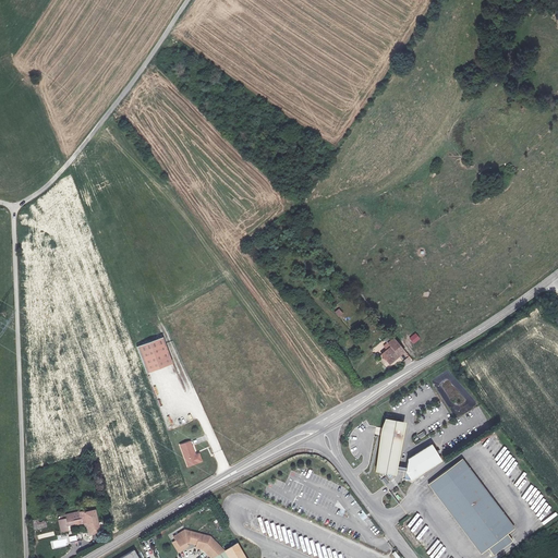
[(415,334),(410,339),(414,343),(420,339),(415,334)]
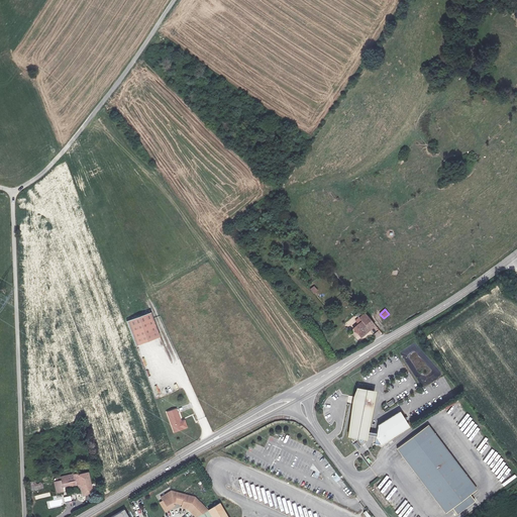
[(152,314),(128,323),(136,346),(161,338),(152,314)]
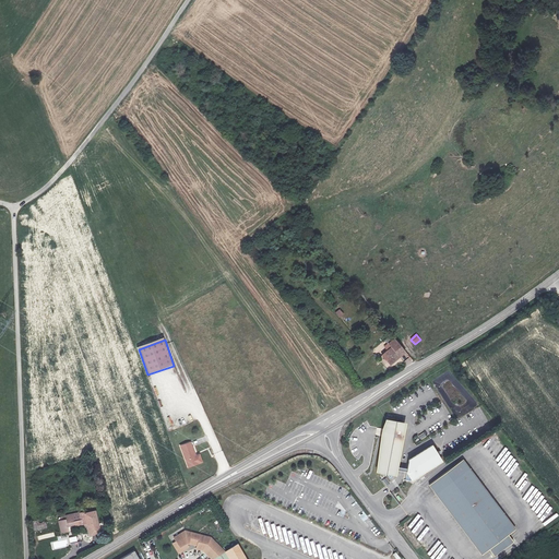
[(392,348),(382,356),(390,365),(405,353),(394,340),(389,345),(392,348)]
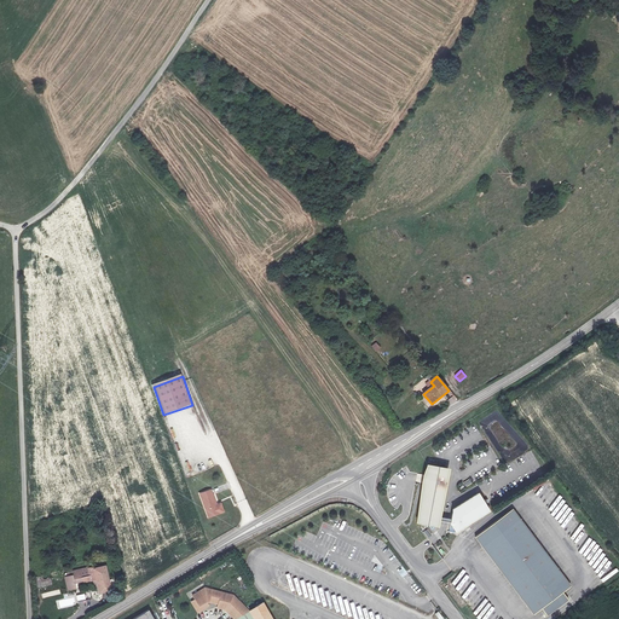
[(438,528),(449,469),(427,466),(424,475),(422,478),(421,480),(420,484),(421,486),(422,489),(415,527),(426,528),(432,534),(438,528)]
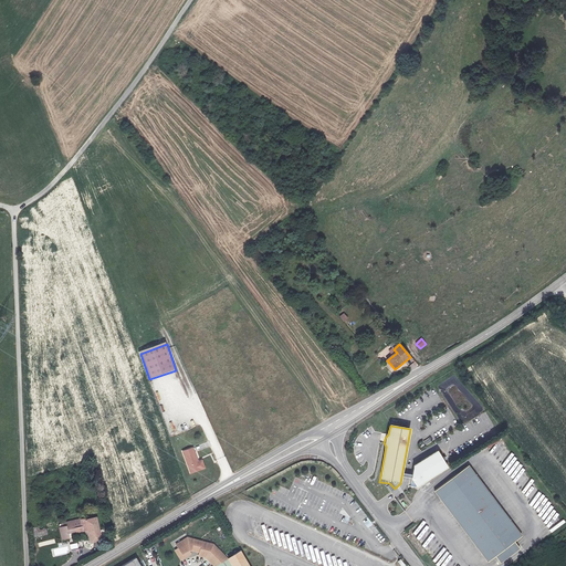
[(194,450),(184,453),(191,474),(201,471),(199,463),(194,450)]
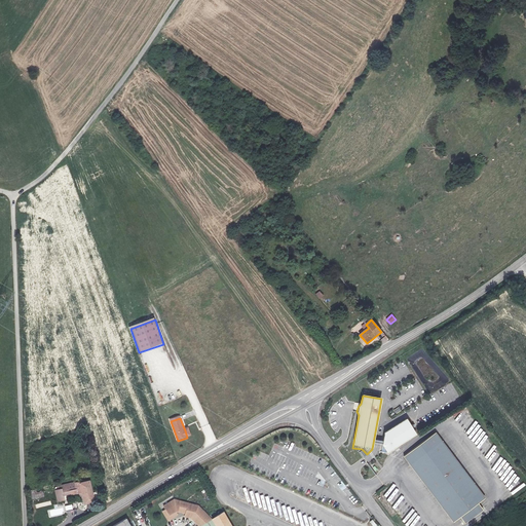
[(415,435),(406,420),(385,431),(382,445),(387,453),(415,435)]
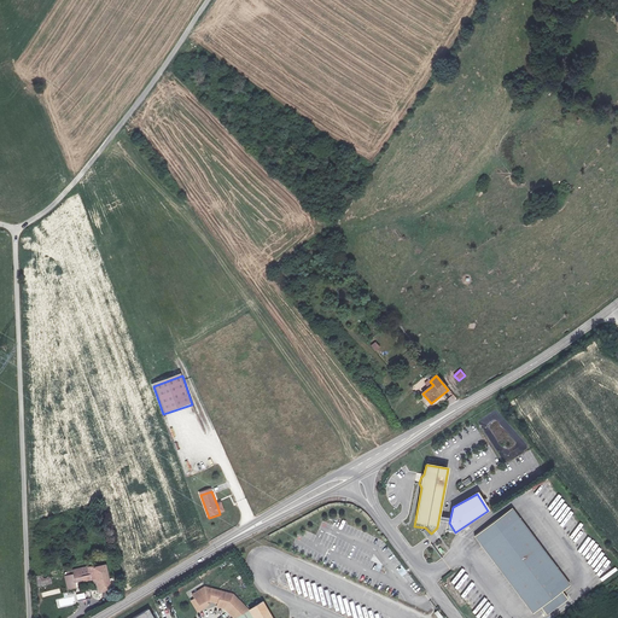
[(541,606),(563,589),(570,583),(512,511),(477,538),(535,611),(541,606)]
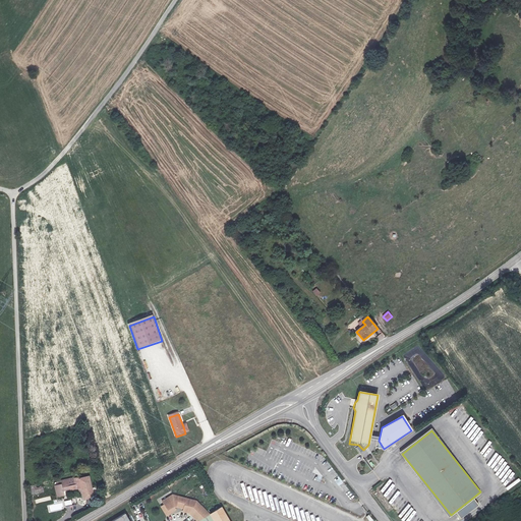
[(82,500),(92,498),(90,489),(93,489),(90,476),(80,478),(80,476),(61,480),(63,488),(70,486),(71,491),(77,489),(77,485),(80,485),(82,500)]
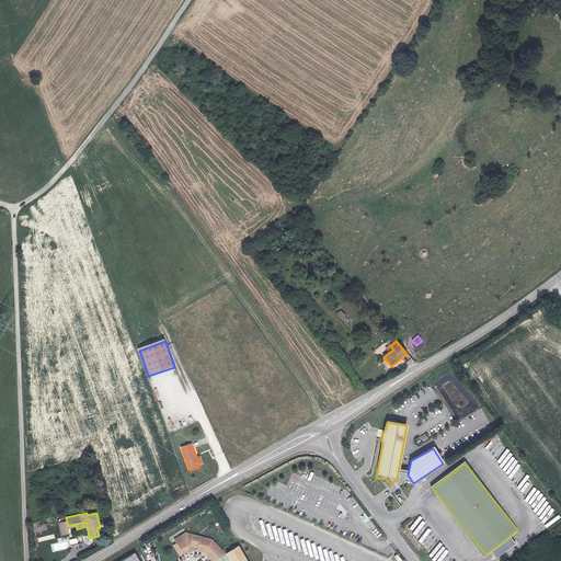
[(365,513),(359,516),(365,524),(370,519),(365,513)]
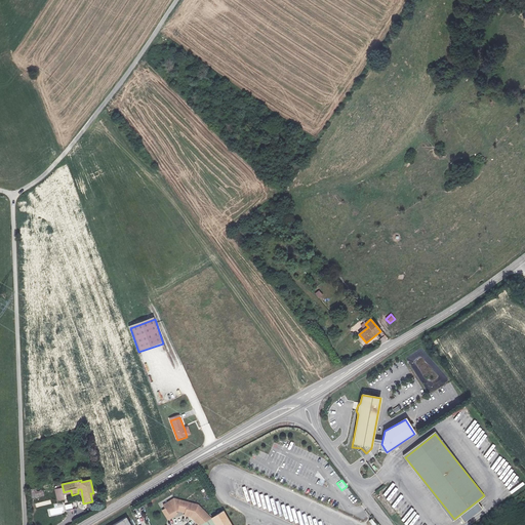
[(193,524),(217,524),(205,503),(198,508),(188,506),(189,500),(174,497),(164,503),(169,513),(176,509),(187,511),(186,514),(192,516),(197,523),(193,524)]
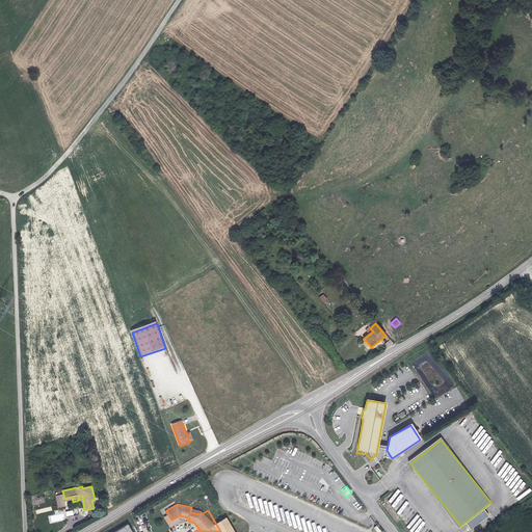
[(490,514),(484,507),(466,522),(472,530),(490,514)]
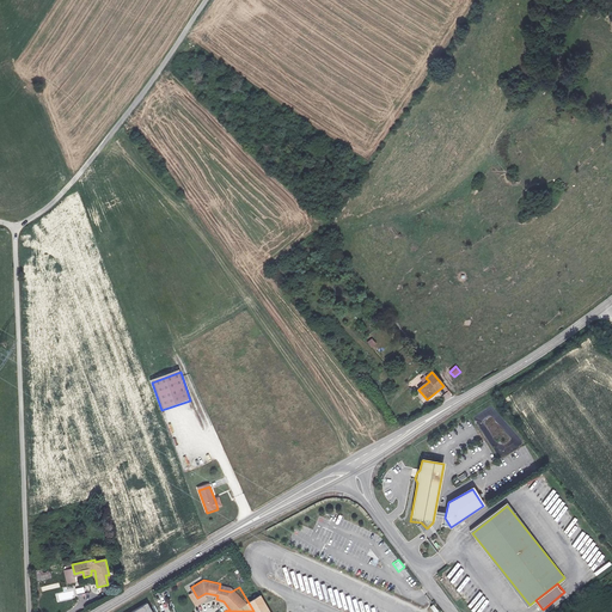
All buildings are outlined.
